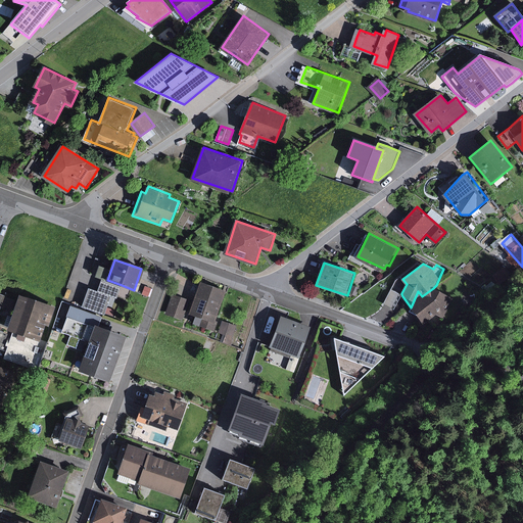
[(506,268),(497,274),(504,282),(512,276),(506,268)]
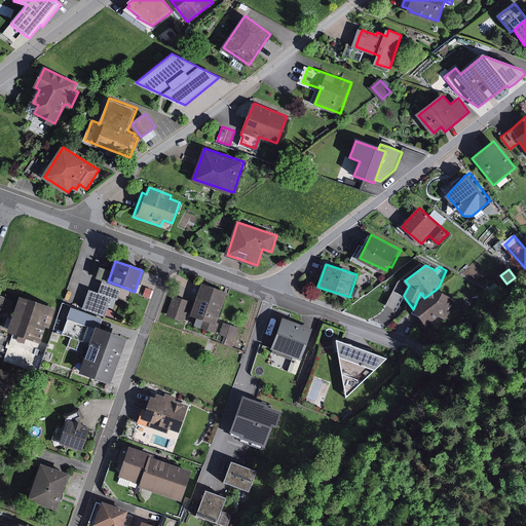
[(100,287),(98,294),(88,291),(82,309),(104,316),(110,297),(118,300),(122,287),(108,282),(102,280),(100,287)]
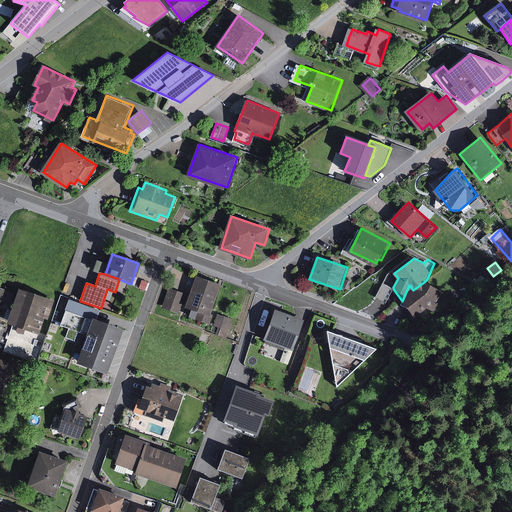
[(481,274),(474,281),(481,288),(488,281),(481,274)]
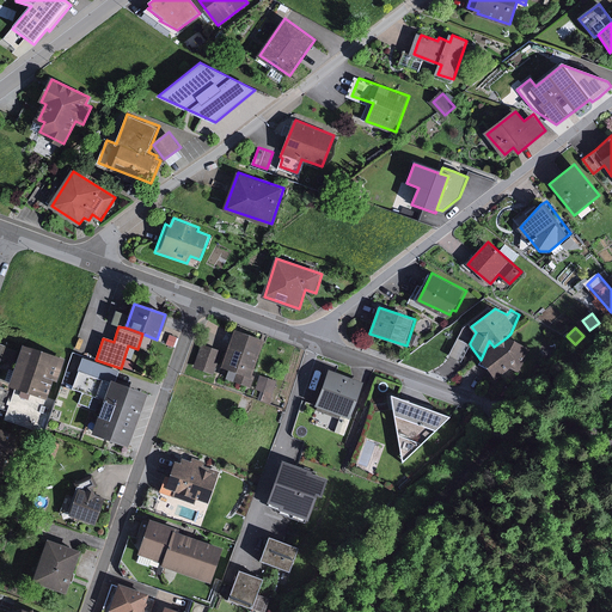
[(265,340),(238,330),(225,365),(232,367),(228,377),(254,386),(257,377),(254,375),(265,340)]
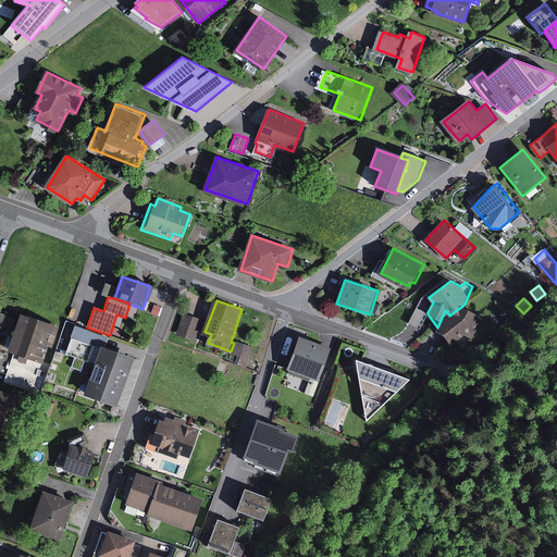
[(385,305),(378,302),(374,311),(382,313),(385,305)]
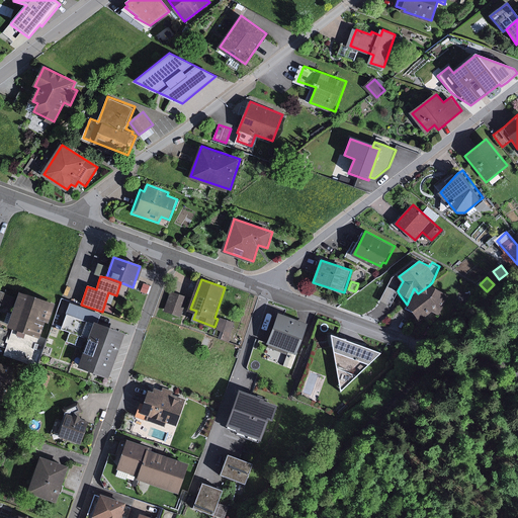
[(389,285),(381,300),(386,303),(392,306),(399,293),(398,291),(398,290),(389,285)]
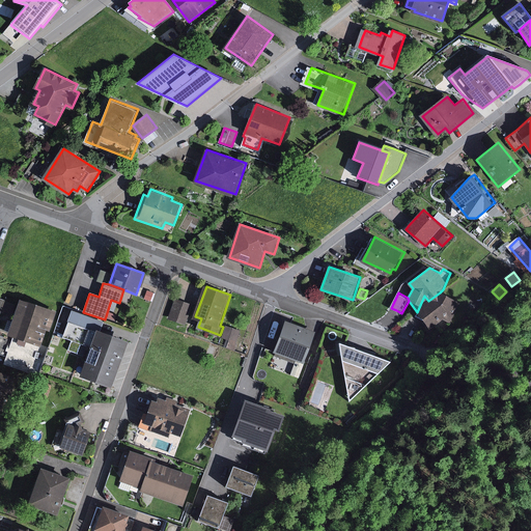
[(424,296),(417,312),(430,330),(444,318),(452,323),(460,302),(440,292),(428,301),(424,296)]
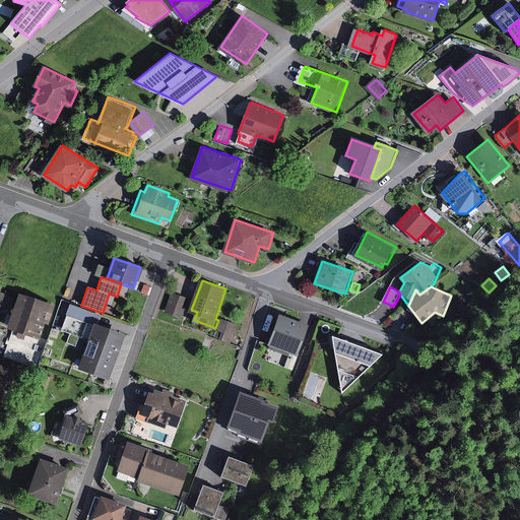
[(190,298),(174,291),(167,311),(183,317),(190,298)]
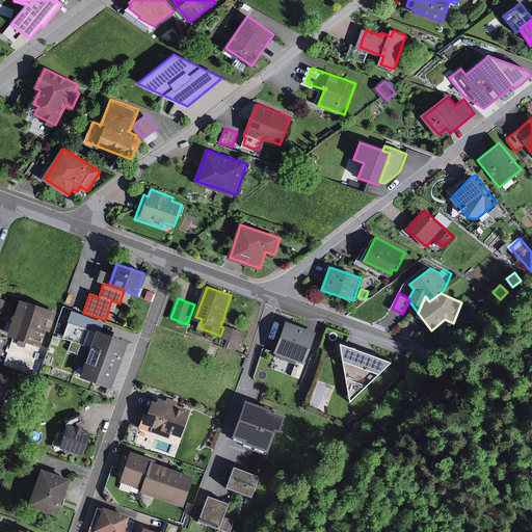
[(52,312),(22,301),(9,340),(1,337),(0,338),(0,352),(11,356),(14,349),(36,357),(52,312)]
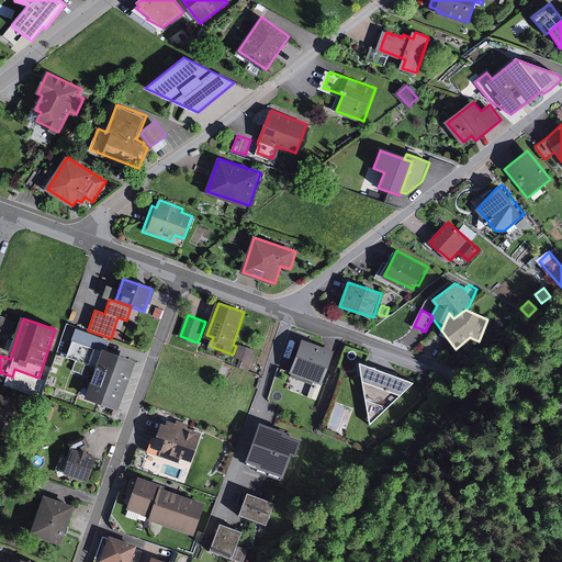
[(110,340),(78,330),(69,356),(99,366),(87,401),(117,411),(133,364),(105,355),(110,340)]
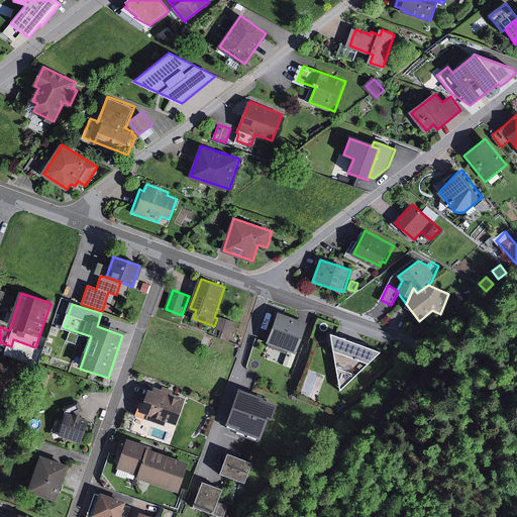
[(270,307),(263,324),(271,327),(277,310),(270,307)]
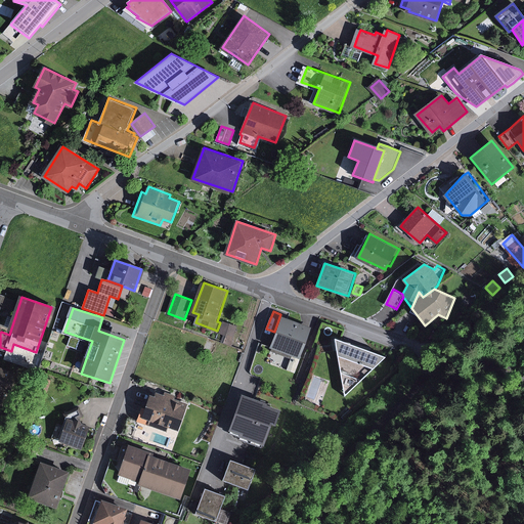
[(307,328),(281,318),(270,349),(299,359),(310,329),(307,328)]
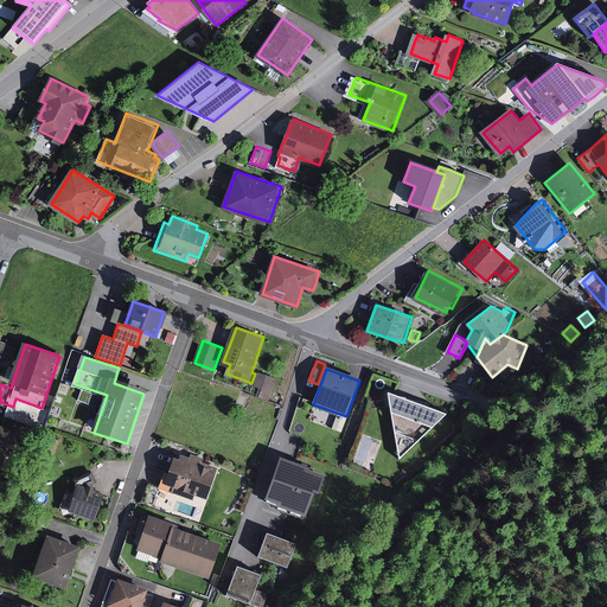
[(276,378),(261,372),(257,383),(272,389),(276,378)]
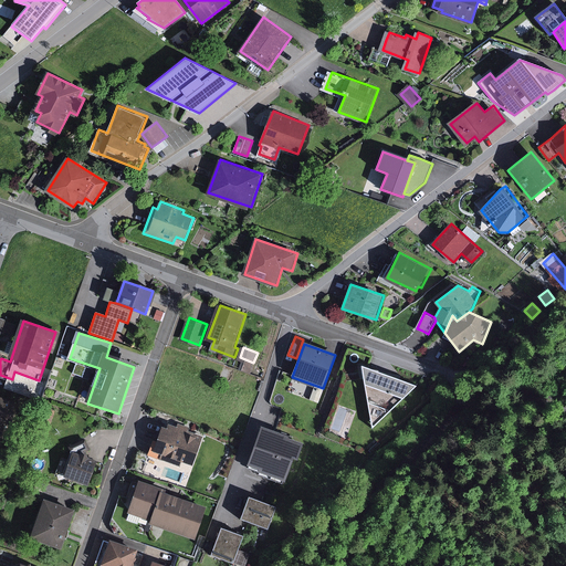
[(236,369),(228,367),(223,380),(231,383),(236,369)]
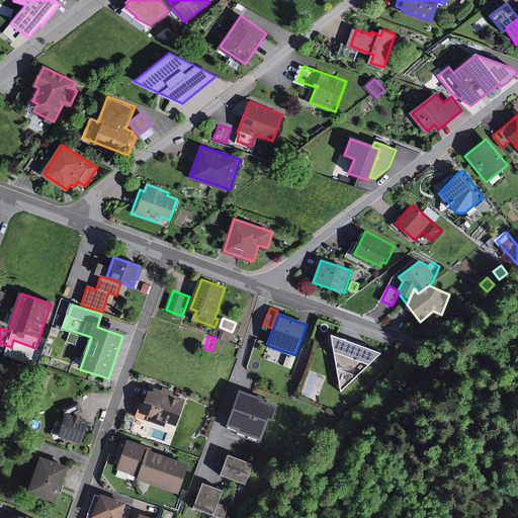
[(336,338),(330,336),(340,392),(380,353),(351,343),(336,338)]
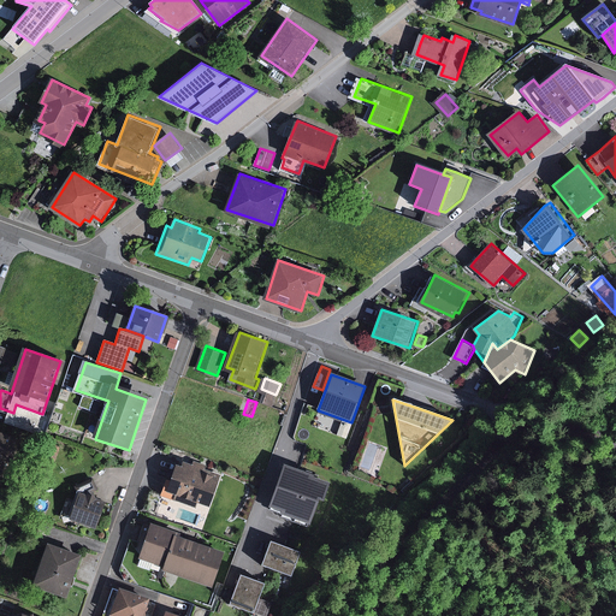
[(19,440),(0,433),(0,475),(1,477),(7,460),(12,462),(19,440)]
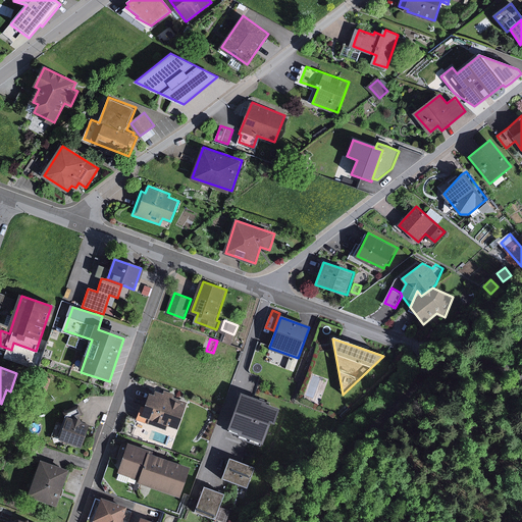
[(156,396),(151,394),(144,414),(146,415),(178,426),(187,402),(175,398),(176,394),(167,390),(166,394),(158,392),(156,396)]
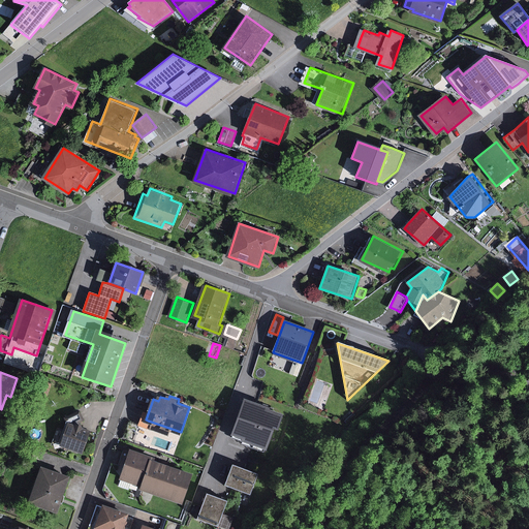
[(271,406),(244,398),(232,434),(242,437),(241,440),(269,449),(276,428),(279,429),(284,413),(270,409),(271,406)]
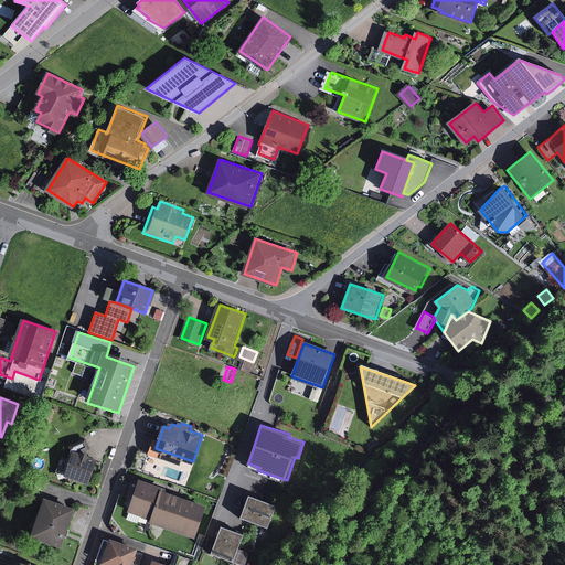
[(97,460),(74,452),(65,477),(88,486),(97,460)]
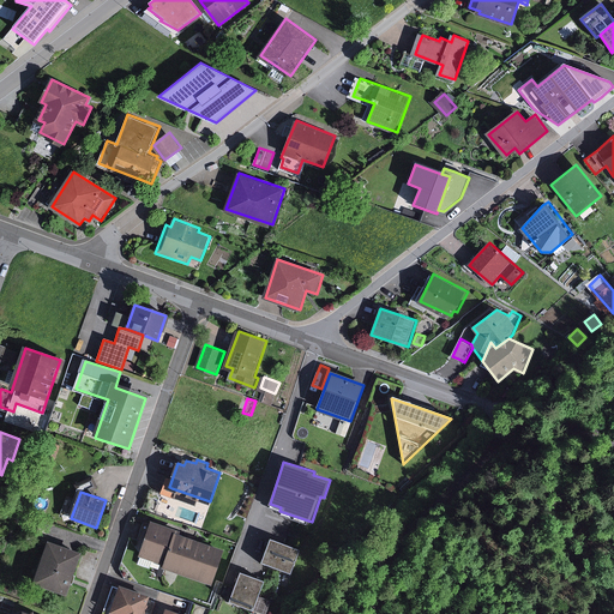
[(180,529),(151,519),(139,554),(164,563),(163,566),(212,583),(224,549),(178,534),(180,529)]
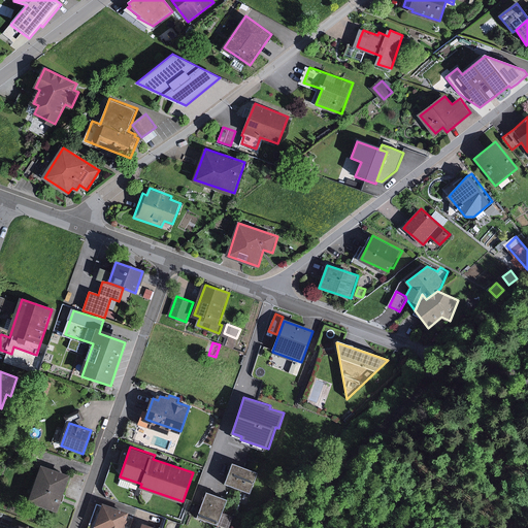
[(257,472),(233,464),(226,483),(250,491),(257,472)]
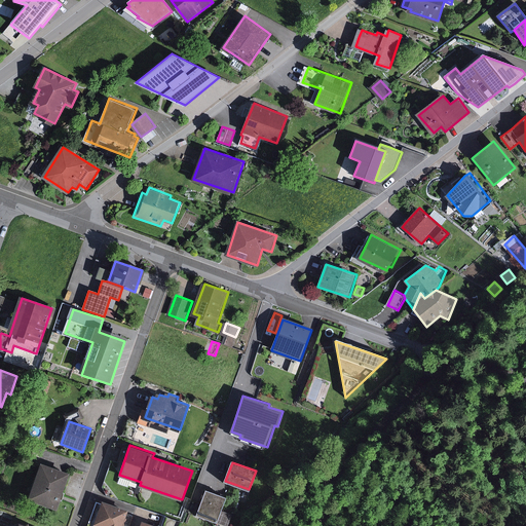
[(68,473),(41,463),(29,499),(55,509),(68,473)]
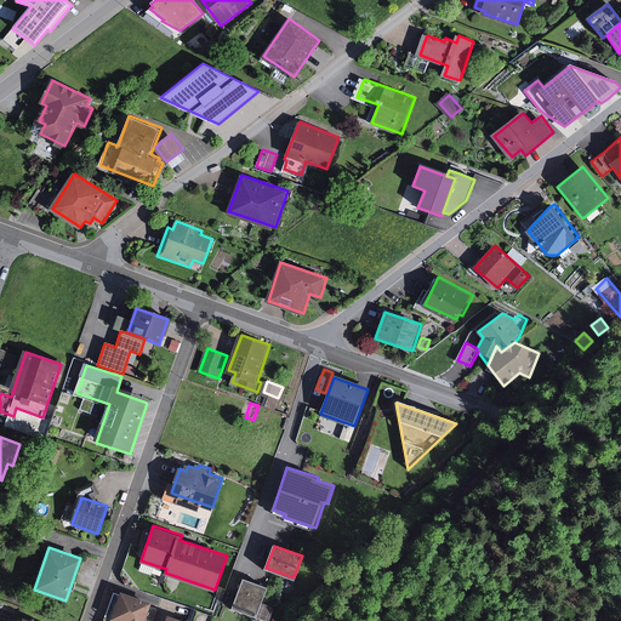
[(267,587),(243,579),(233,607),(256,615),(267,587)]
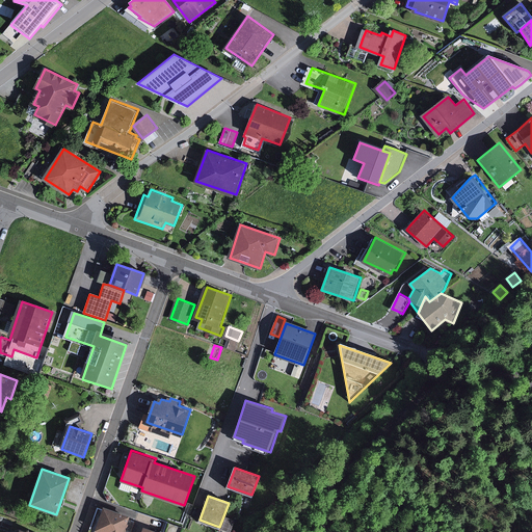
[(131,514),(103,504),(94,529),(101,531),(124,531),(125,531),(127,531),(130,524),(128,523),(131,514)]
